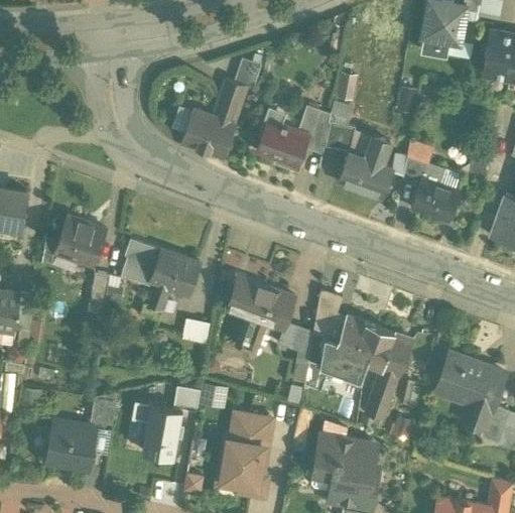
[(440,0),(424,0),(419,33),(455,38),(461,3),(440,0)]
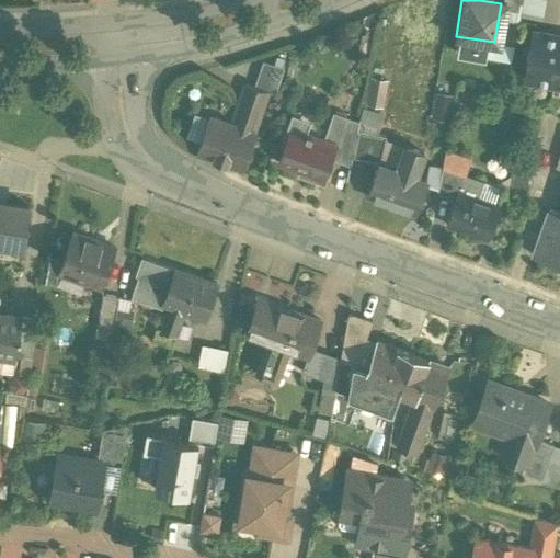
[(559,49),(559,38),(534,34),(530,52),(527,52),(525,65),(528,65),(525,83),(553,88),(559,49)]
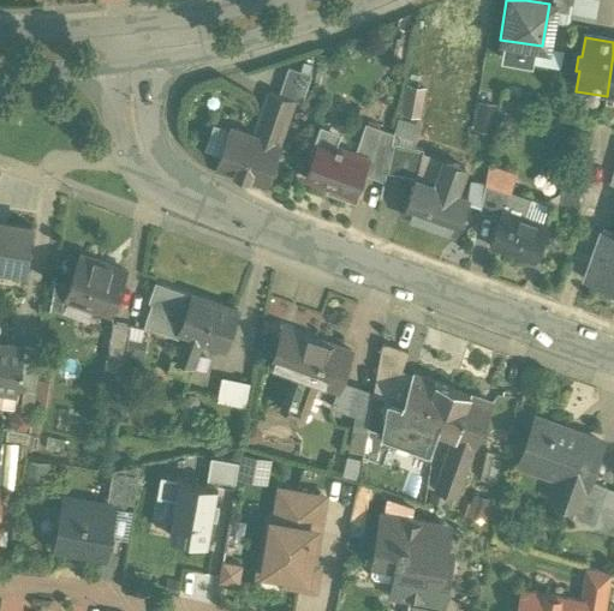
[(293,103),(269,96),(255,139),(278,148),(293,103)]
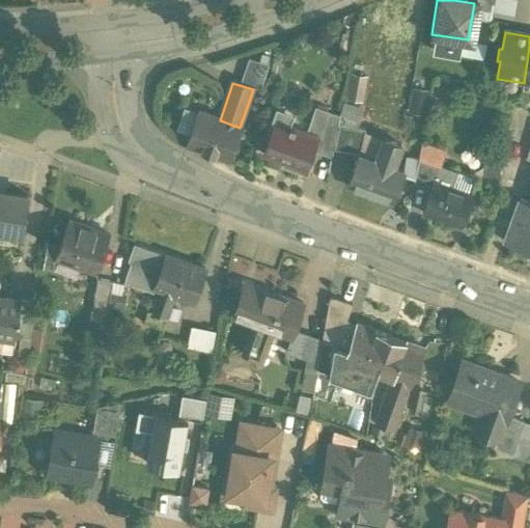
[(339,117),(315,109),(306,135),(316,139),(312,151),(331,159),(339,117)]
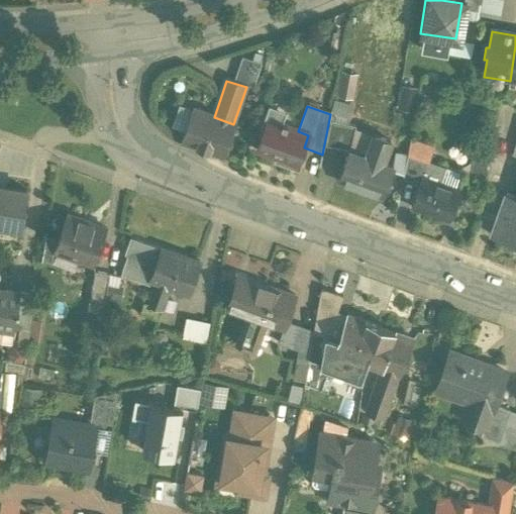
[(214,117),(193,110),(182,142),(224,158),(235,125),(233,124),(214,117)]
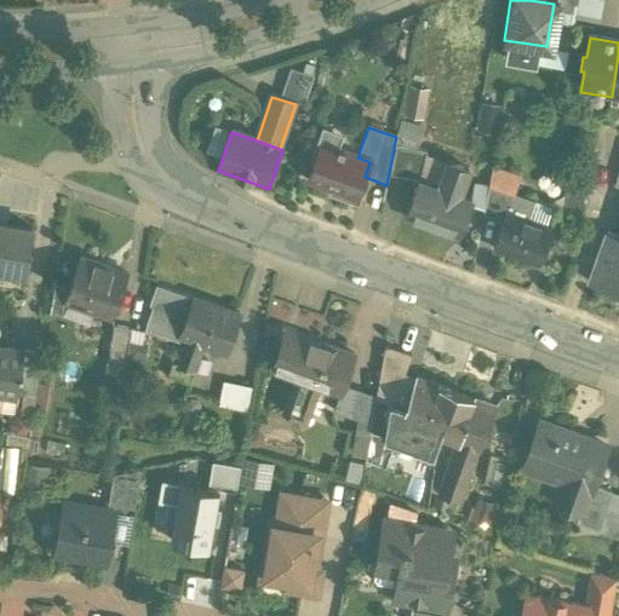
[(338,150),(322,144),(308,183),(356,200),(365,177),(370,162),(357,157),(344,153),(345,150),(339,149),(338,150)]
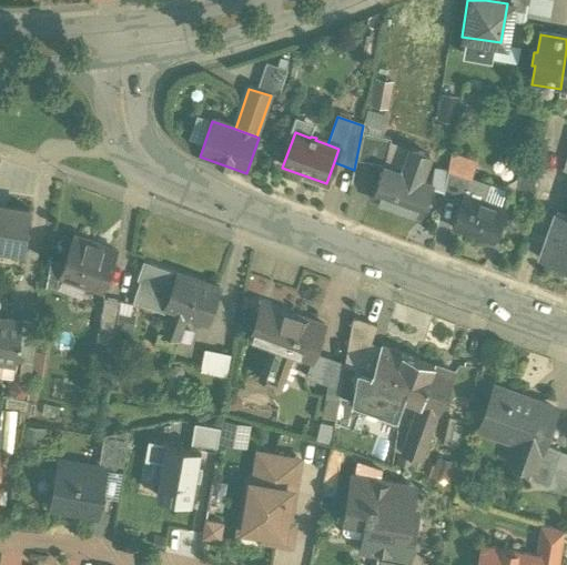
[(391,141),(363,135),(358,162),(383,167),(385,168),(390,145),(391,141)]
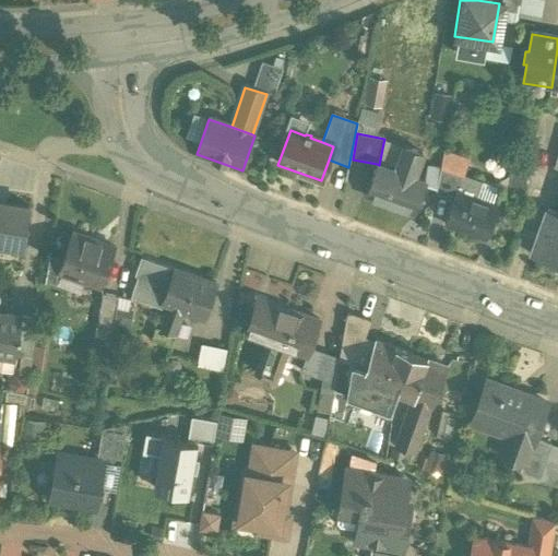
[(404,149),(383,143),(379,165),(396,170),(404,149)]
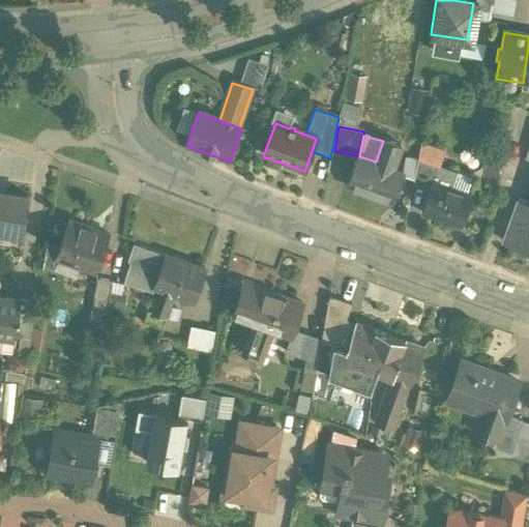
[(400,146),(383,141),(376,162),(392,168),(400,146)]
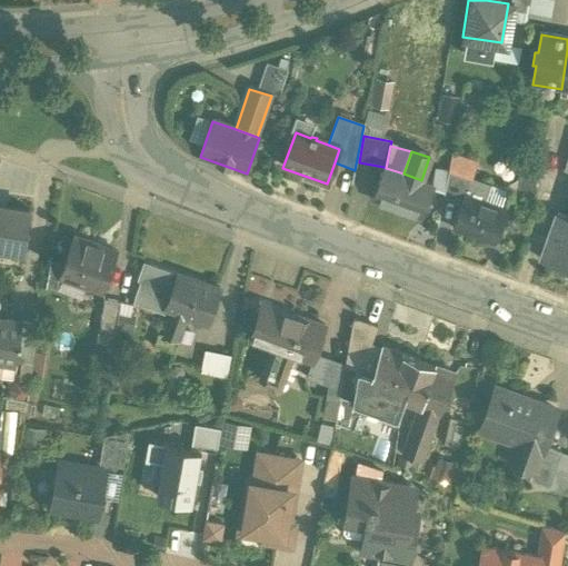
[(477,164),(452,157),(444,198),(461,205),(470,179),(477,164)]
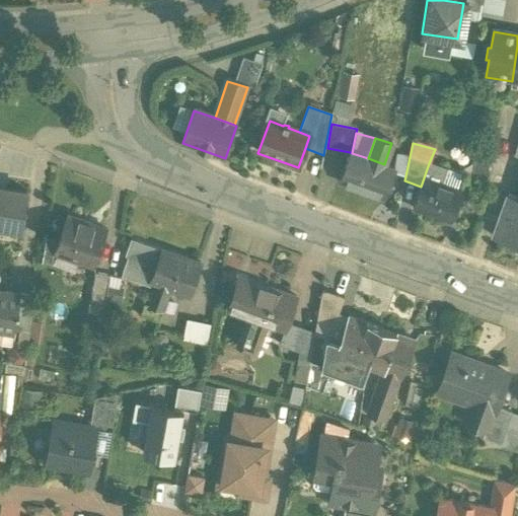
[(352,153),(350,152),(339,182),(384,200),(395,168),(384,164),(368,158),(352,153)]
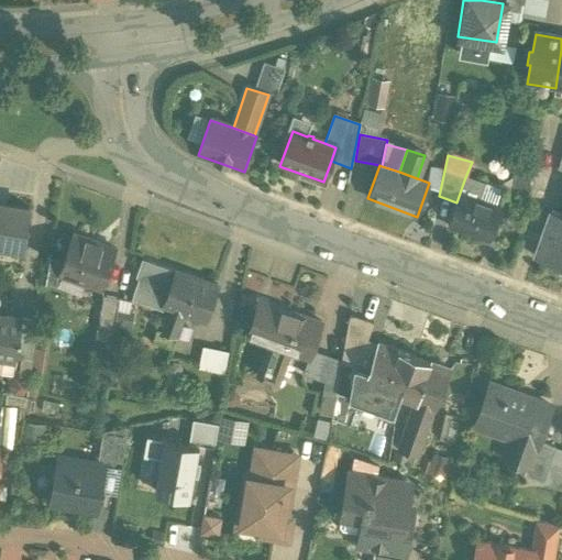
[(486,185),(465,177),(456,202),(448,228),(489,242),(500,209),(481,201),(486,185)]
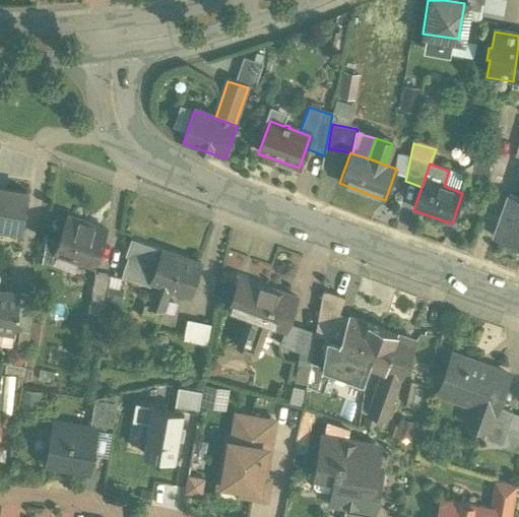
[(7,193),(0,191),(0,225),(22,230),(27,194),(7,190),(7,193)]
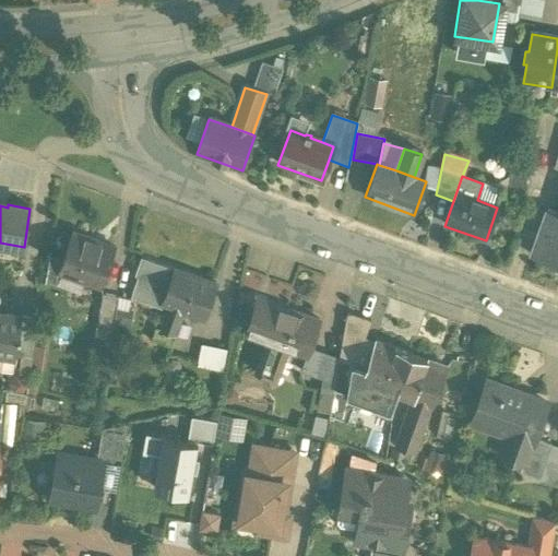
[(557,214),(547,211),(531,257),(557,267),(557,214)]
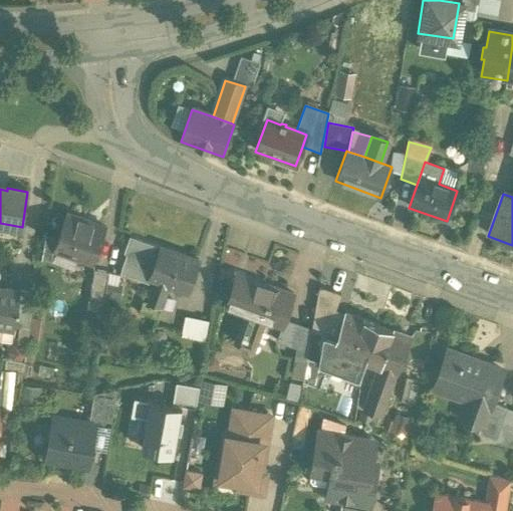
[(105,229),(66,215),(53,251),(93,265),(105,229)]
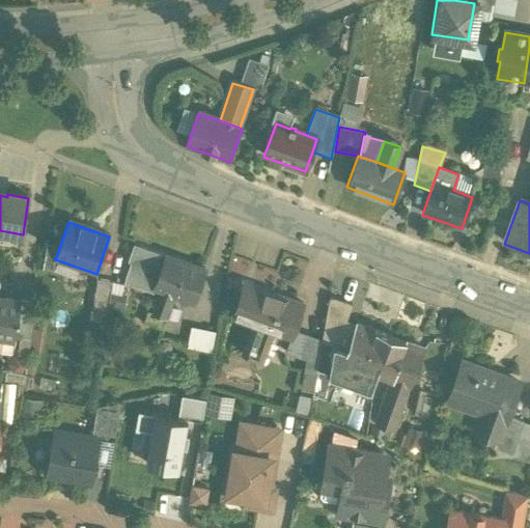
[(167,257),(134,246),(128,262),(131,264),(126,279),(156,289),(167,257)]
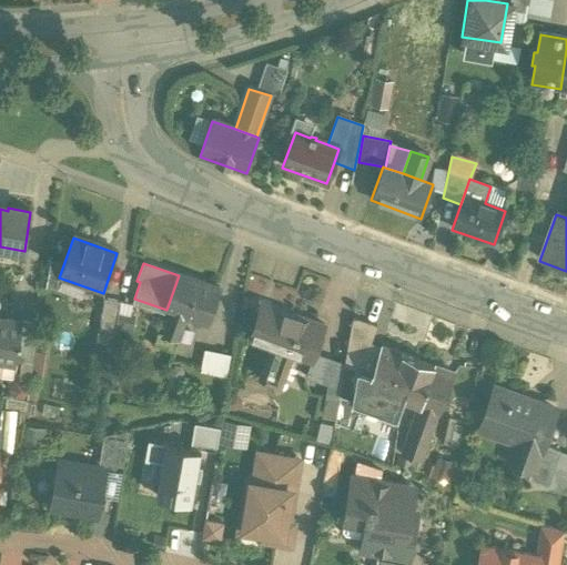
[(219,290),(179,275),(166,310),(171,311),(188,318),(206,324),(219,290)]
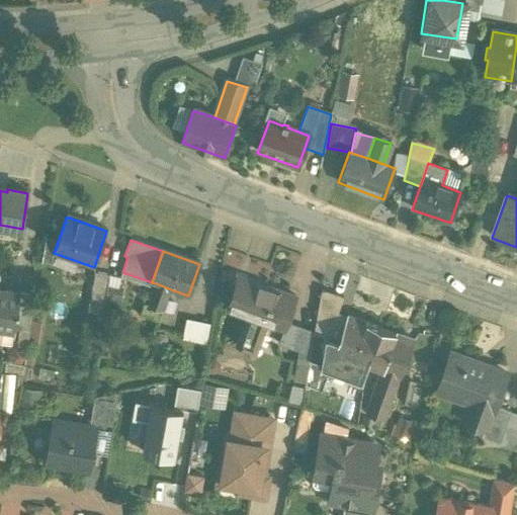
[(109,276),(94,274),(89,305),(104,307),(109,276)]
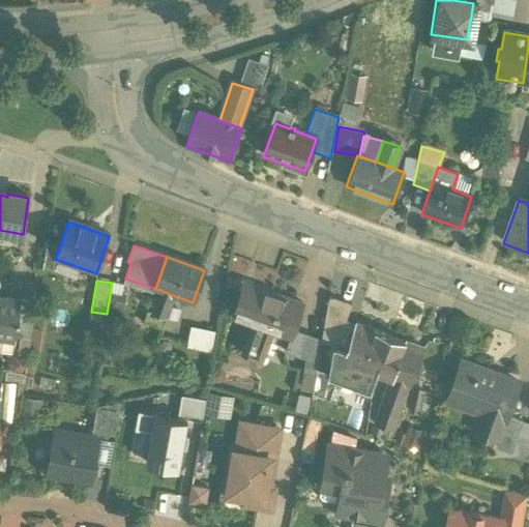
[(300,304),(251,286),(252,285),(241,281),(238,290),(242,291),(232,318),(252,325),(241,354),(263,362),(273,332),(290,339),(293,330),(302,304),(300,303),(300,304)]
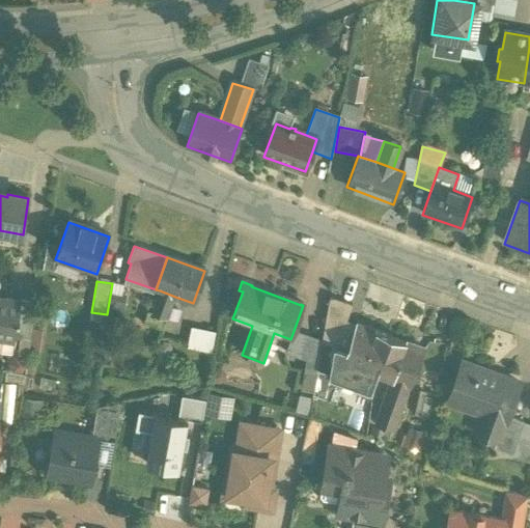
[(175,297),(160,290),(151,314),(151,315),(167,321),(175,297)]
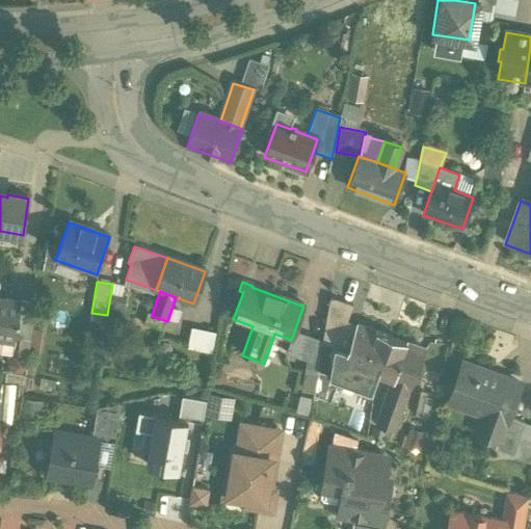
[(19,302),(0,298),(0,335),(14,337),(19,302)]
